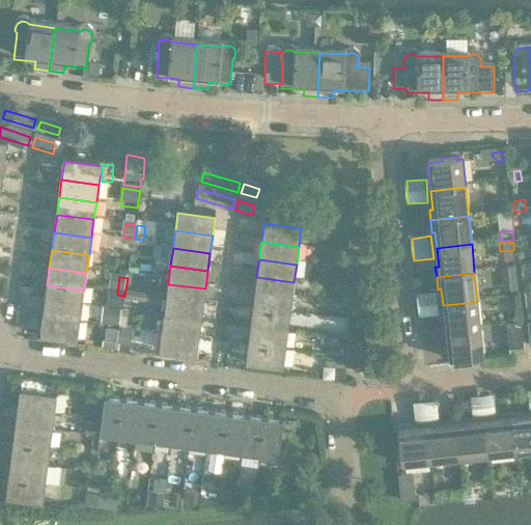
[(291,300),(294,282),(256,277),(254,295),(291,300)]
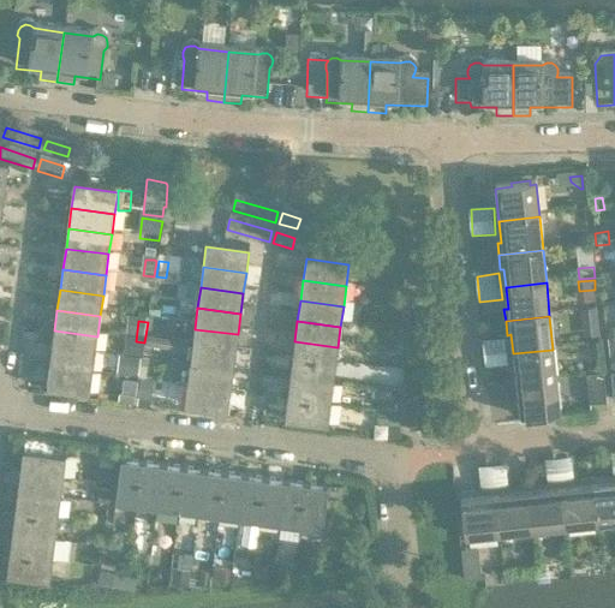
[(238,334),(195,329),(191,349),(234,355),(238,334)]
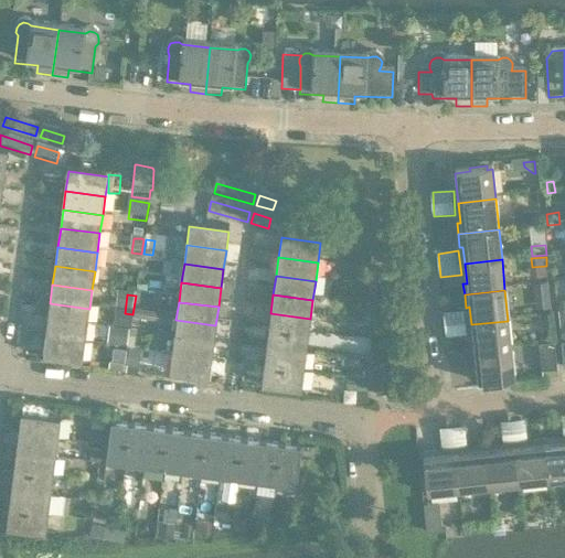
[(89,309),(50,303),(46,322),(86,328),(89,309)]
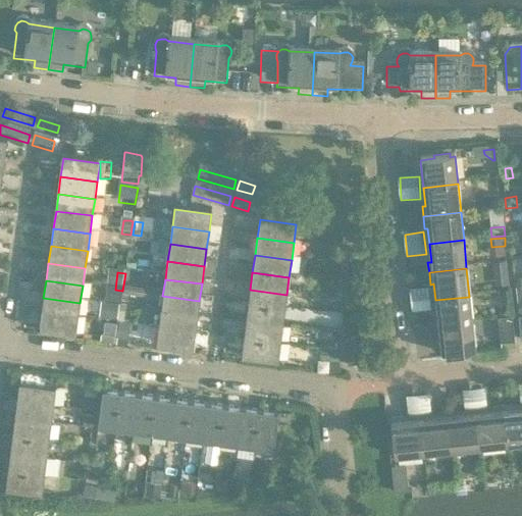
[(411,290),(413,312),(431,310),(429,288),(411,290)]
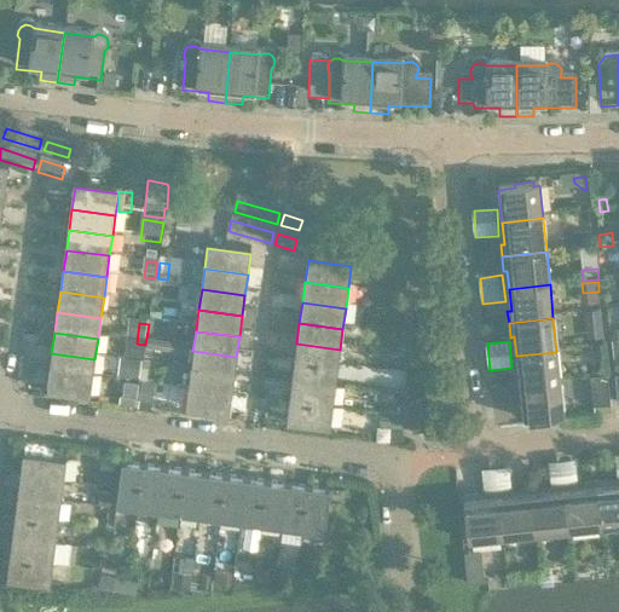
[(127,344),(125,362),(143,364),(145,346),(127,344)]
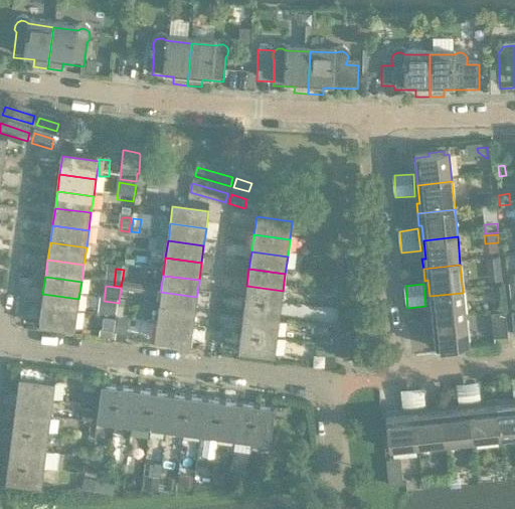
[(283,291),(246,286),(244,303),(280,308),(283,291)]
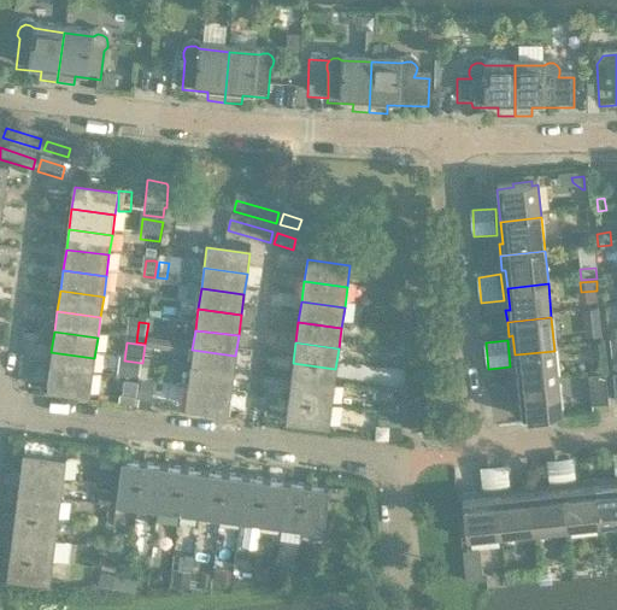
[(176,358),(177,350),(177,349),(147,344),(145,353),(176,358)]
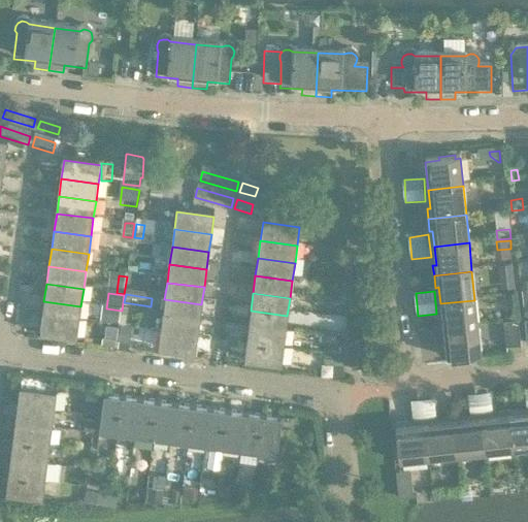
[(199,322),(201,304),(164,299),(162,317),(199,322)]
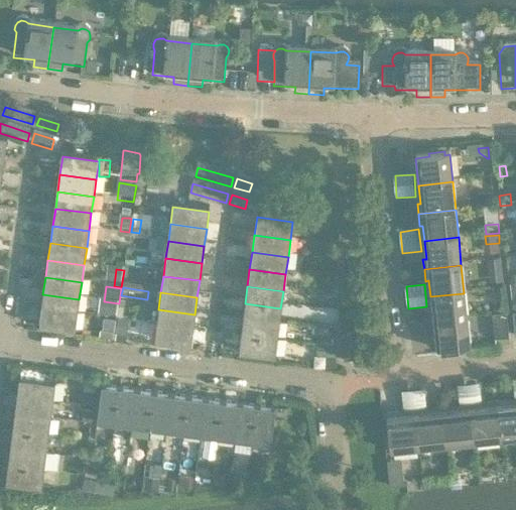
[(467,322),(464,293),(430,296),(431,314),(428,314),(429,325),(467,322)]
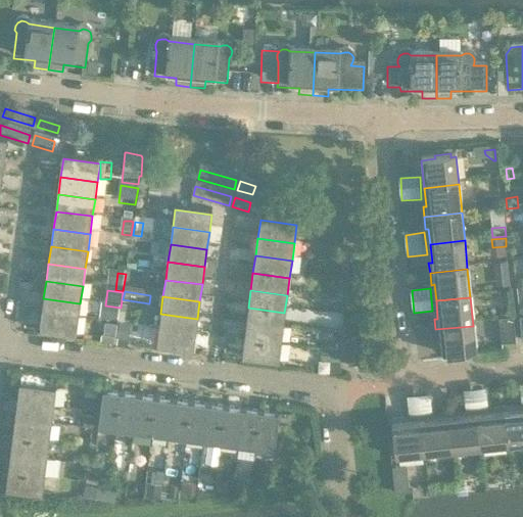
[(80,303),(43,298),(41,316),(78,321),(80,303)]
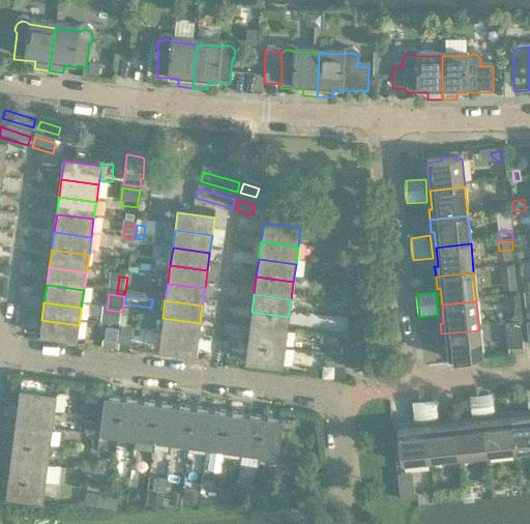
[(288,317),(252,312),(251,316),(248,330),(286,336),(288,317)]
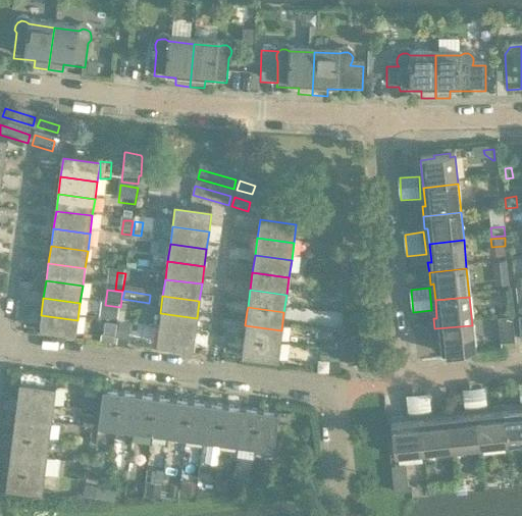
[(109,322),(118,324),(120,309),(111,308),(109,322)]
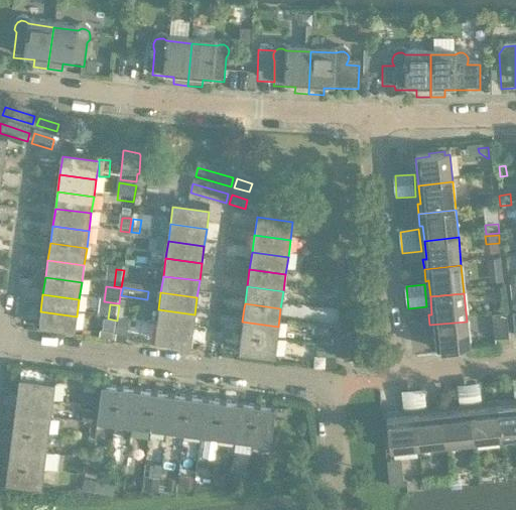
[(192,332),(195,314),(158,309),(156,327),(192,332)]
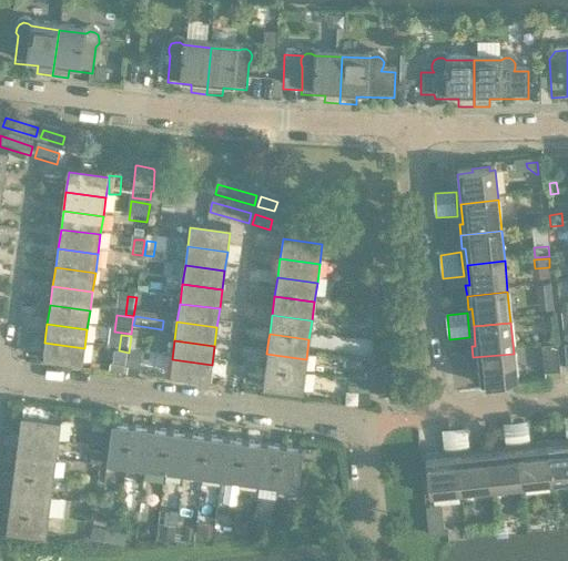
[(84,348),(44,343),(42,363),(81,368),(84,348)]
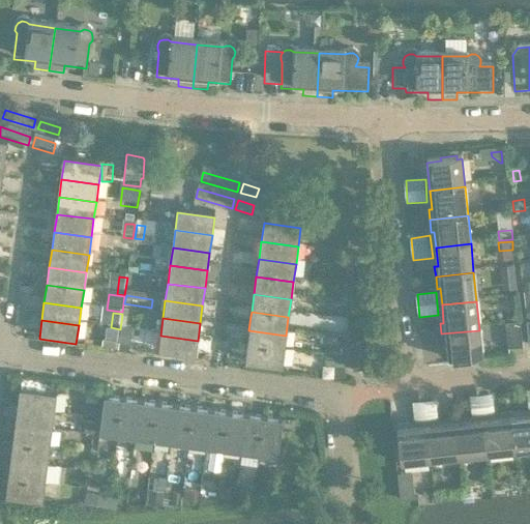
[(520,326),(505,327),(507,352),(522,351),(520,326)]
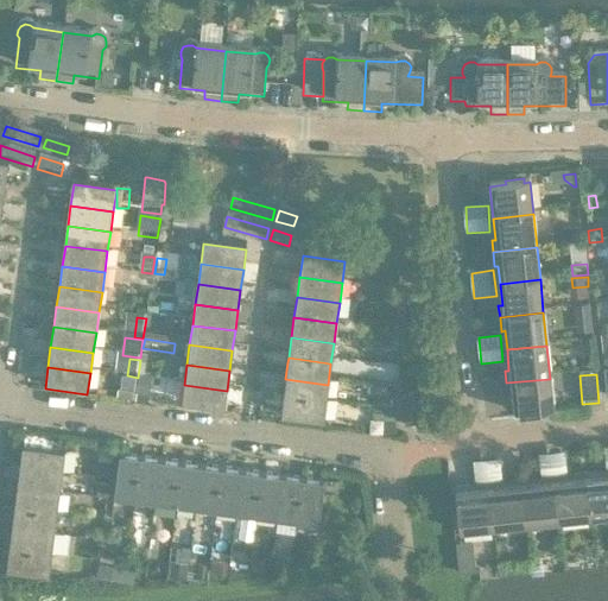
[(324,405),(328,385),(285,379),(283,398),(324,405)]
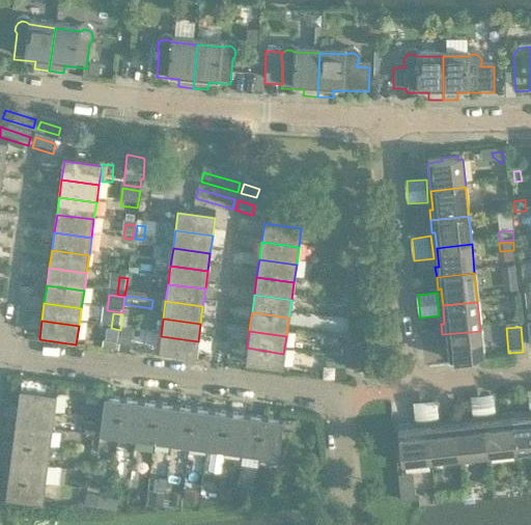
[(483,360),(480,331),(442,334),(444,347),(447,346),(449,364),(463,362),(464,366),(479,364),(478,360),(483,360)]
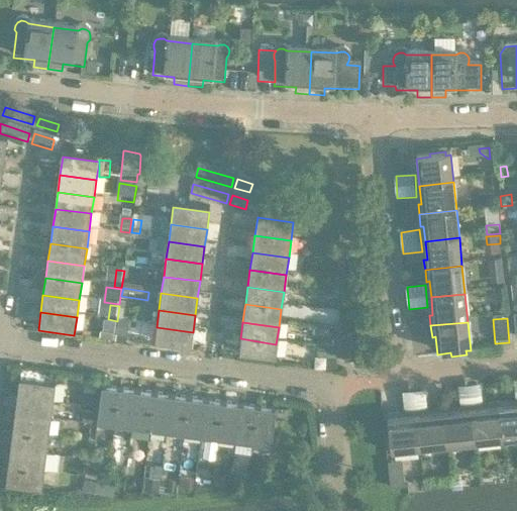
[(105,324),(103,334),(115,336),(116,326),(105,324)]
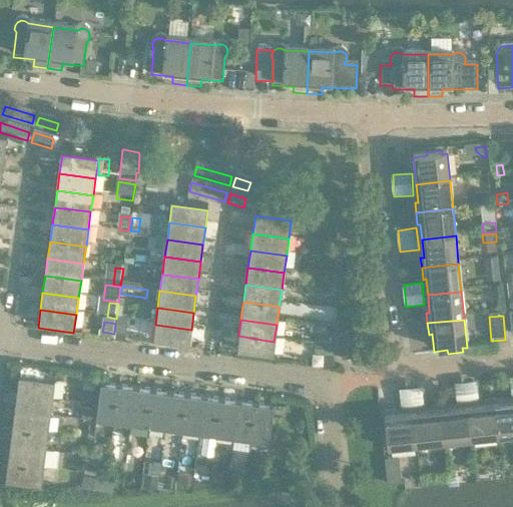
[(191,330),(155,325),(152,343),(188,348),(191,330)]
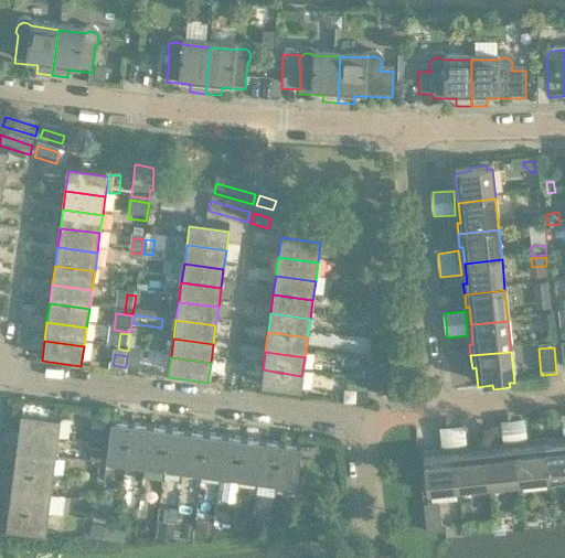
[(301,376),(263,369),(259,389),(299,395),(301,376)]
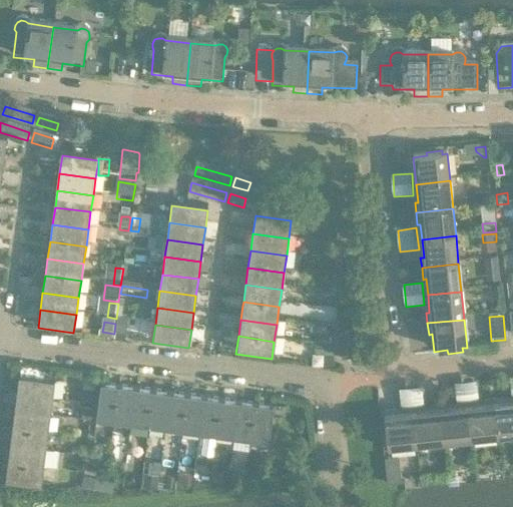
[(352,363),(350,338),(340,339),(342,364),(352,363)]
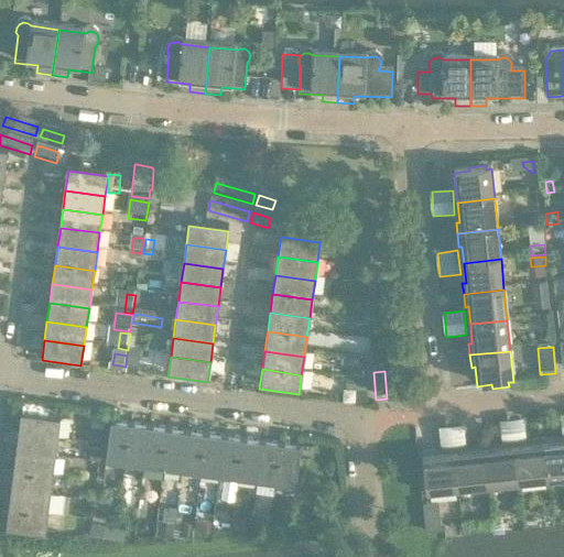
[(366,397),(365,385),(365,383),(347,382),(345,389),(345,395),(366,397)]
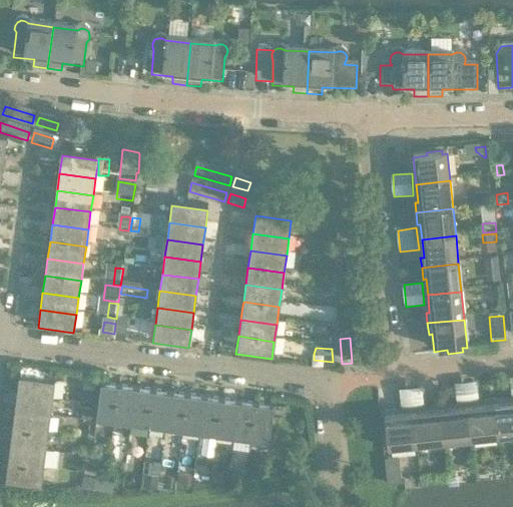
[(18,380),(15,398),(52,402),(54,385),(18,380)]
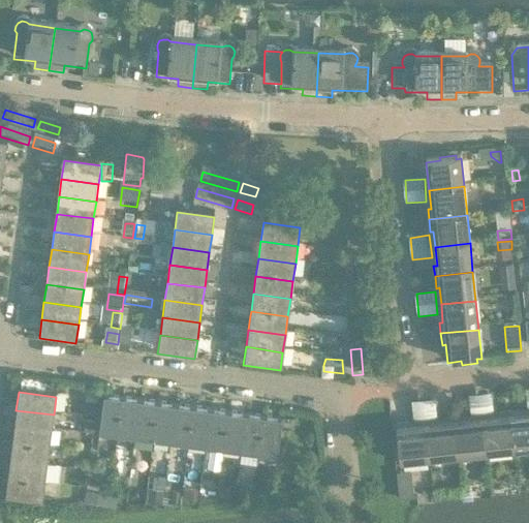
[(472,412),(494,412),(493,395),(471,396),(472,412)]
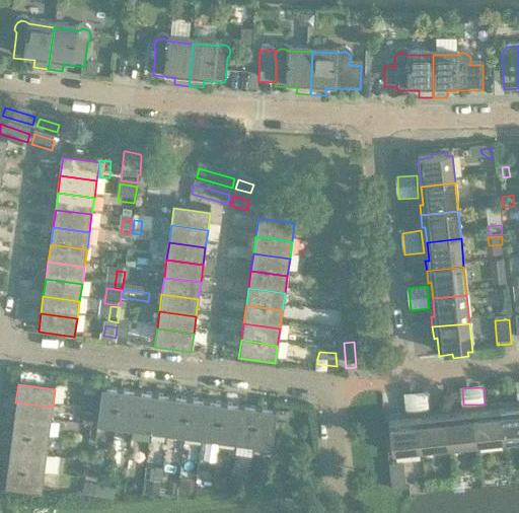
[(114,431),(119,394),(101,392),(96,429),(114,431)]
